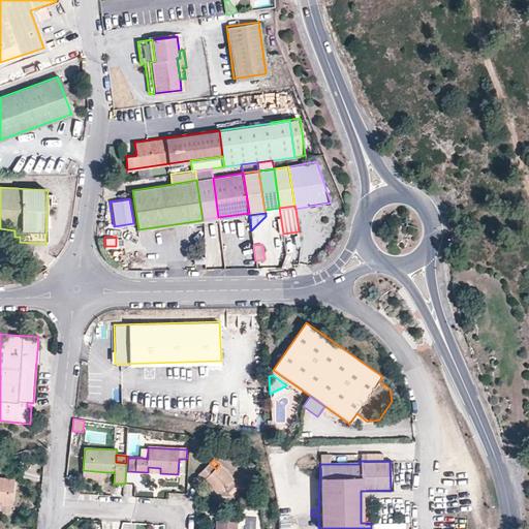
[(234,479),(219,465),(216,469),(210,463),(198,474),(218,494),(225,489),(228,492),(237,485),(232,481),(234,479)]
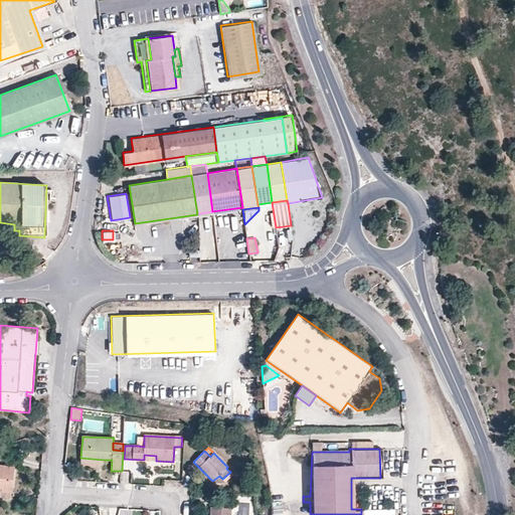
[(103,468),(104,460),(80,458),(79,467),(103,468)]
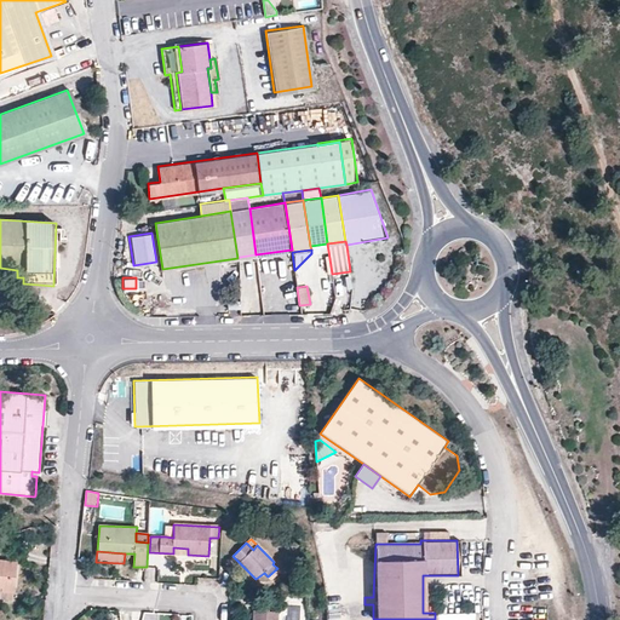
[(15,592),(17,562),(0,560),(0,586),(1,587),(1,591),(13,592),(15,592)]
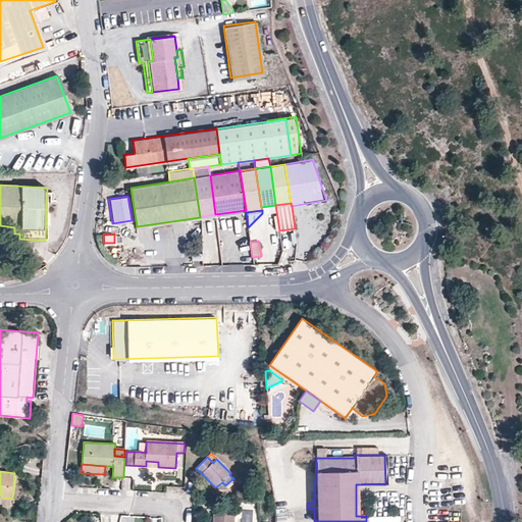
[(228,488),(237,481),(233,478),(225,485),(228,488)]
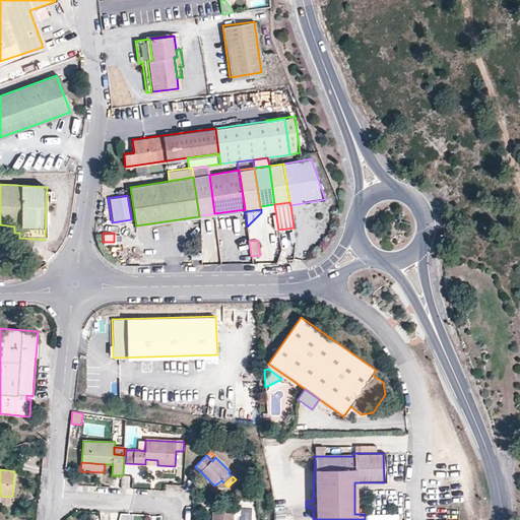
[(0,502),(10,503),(11,497),(1,496),(1,493),(0,492),(0,502)]
